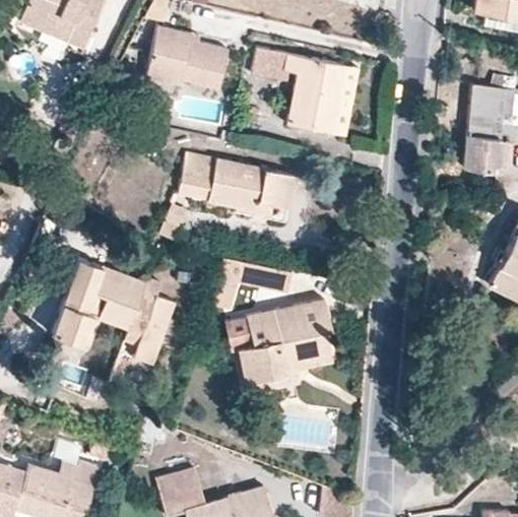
[(29,0),(20,22),(83,47),(102,0),(29,0)]
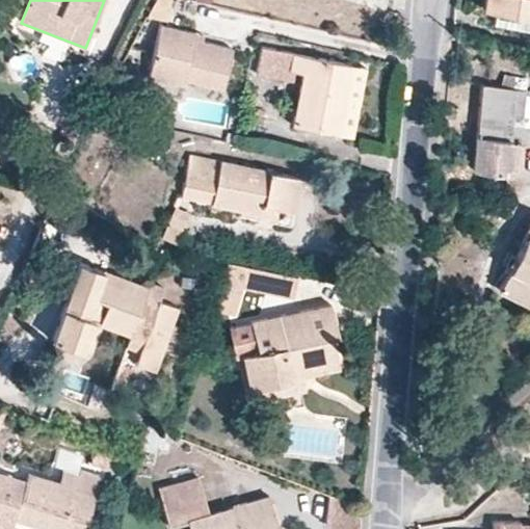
[(168,23),(174,0),(157,0),(148,19),(168,23)]
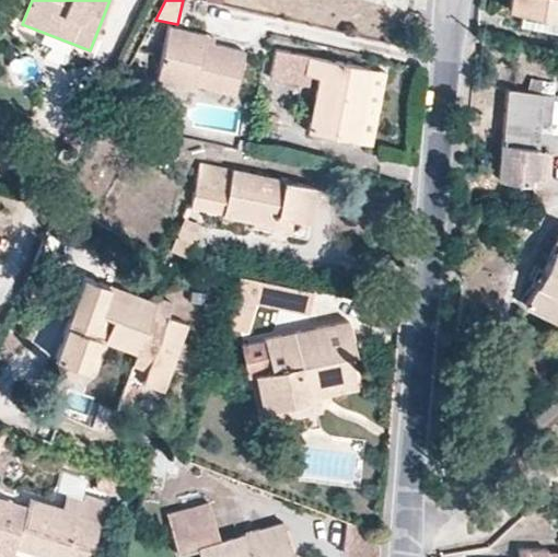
[(557,0),(511,0),(509,11),(524,13),(557,19),(557,0)]
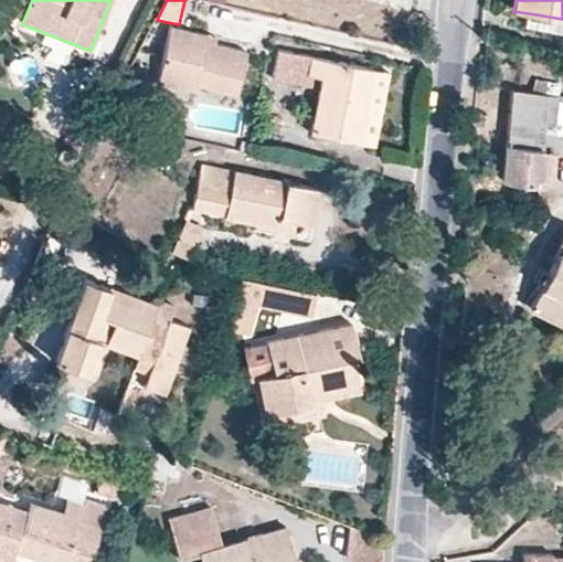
[(562,19),(529,13),(526,29),(562,34),(562,19)]
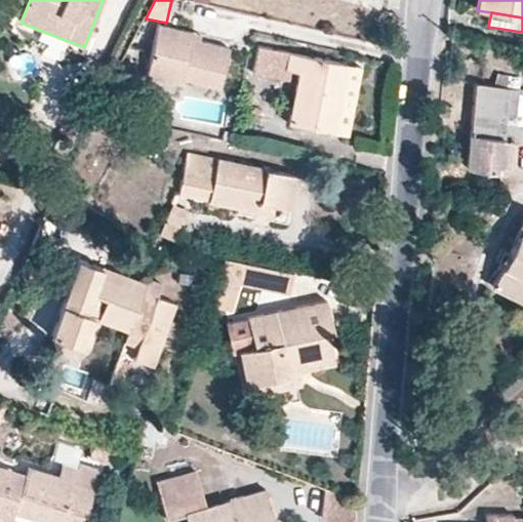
[(195,42),(196,36),(160,28),(148,78),(184,86),(185,82),(222,90),(231,50),(201,43),(195,42)]
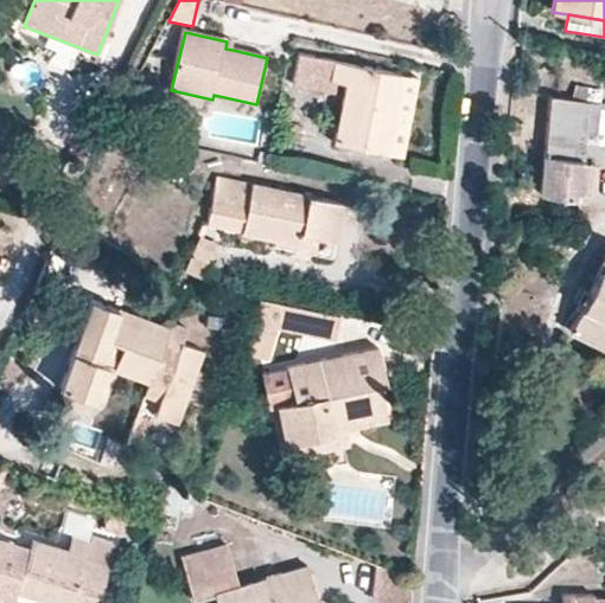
[(387,155),(403,76),(303,55),(295,87),(337,95),(338,84),(348,85),(336,146),(387,155)]
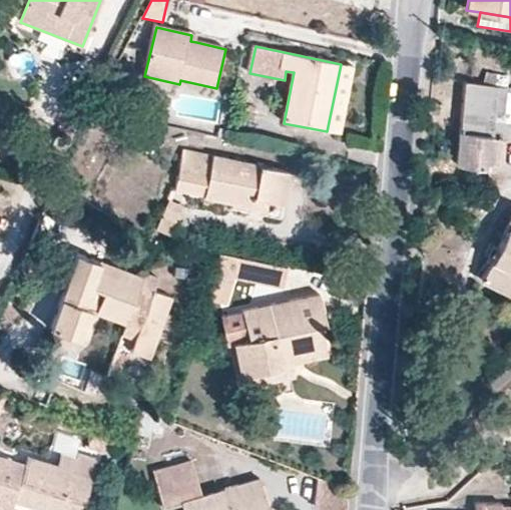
[(341,134),(355,66),(341,64),(327,131),(341,134)]
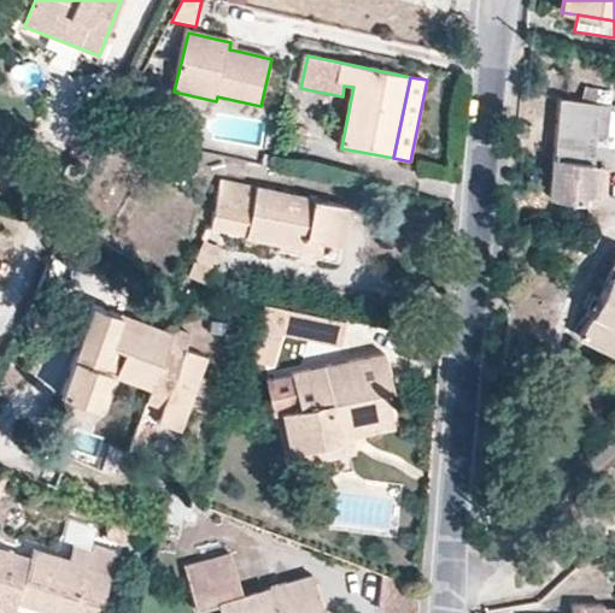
[(614,105),(561,100),(551,200),(593,204),(596,169),(598,146),(614,147),(614,105)]
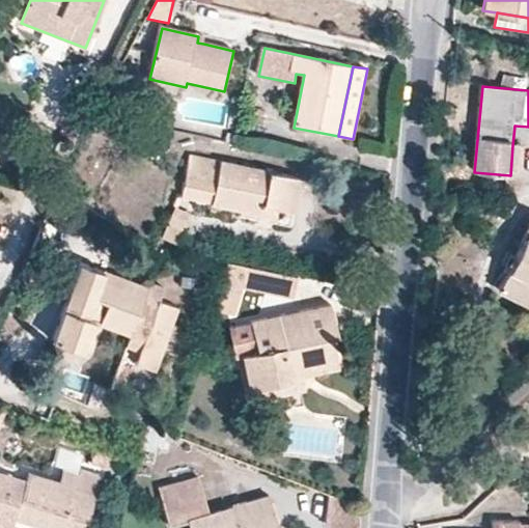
[(177,133),(164,130),(160,146),(173,149),(177,133)]
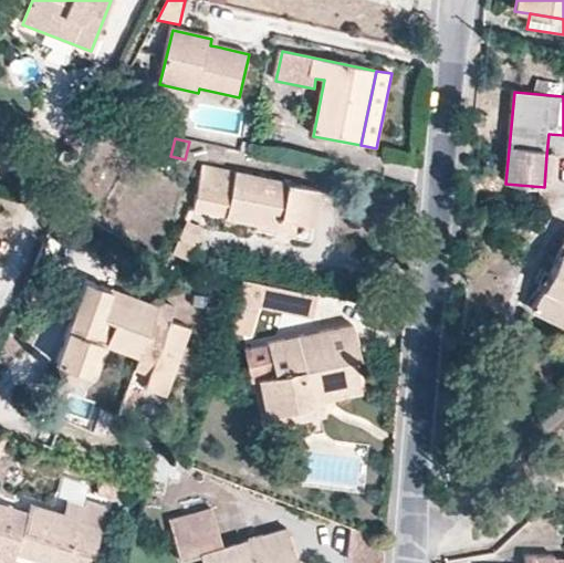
[(557,188),(561,156),(546,155),(544,187),(557,188)]
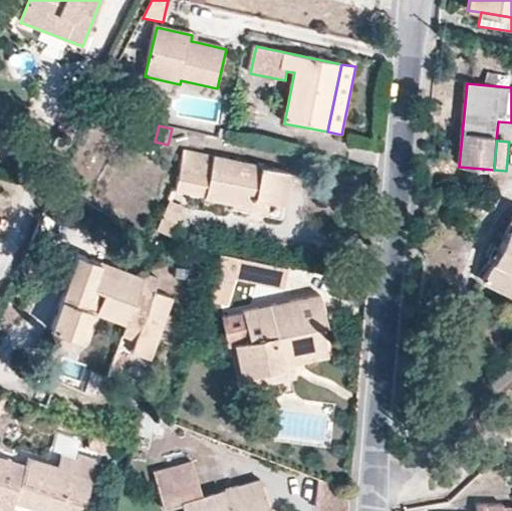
[(212,169),(214,158),(184,152),(182,163),(212,169)]
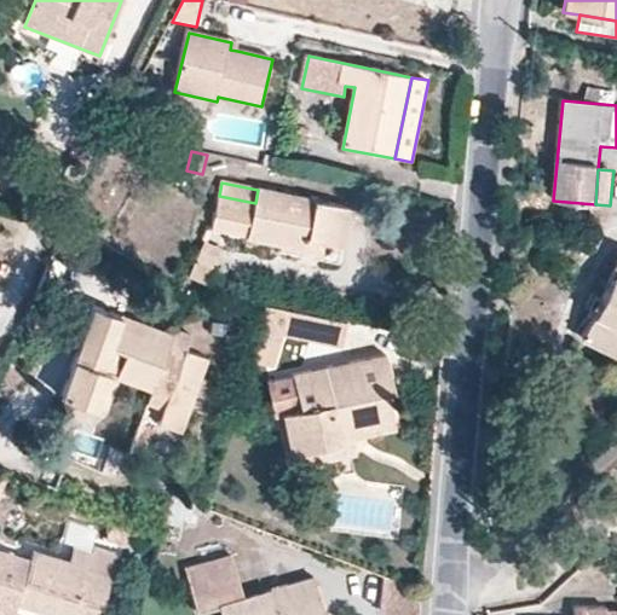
[(356,209),(258,190),(255,203),(219,196),(212,232),(323,255),(326,245),(347,249),(356,209)]
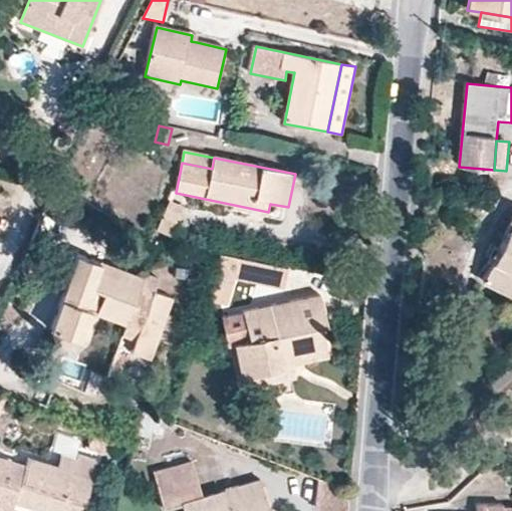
[(175,239),(188,209),(171,201),(157,231),(175,239)]
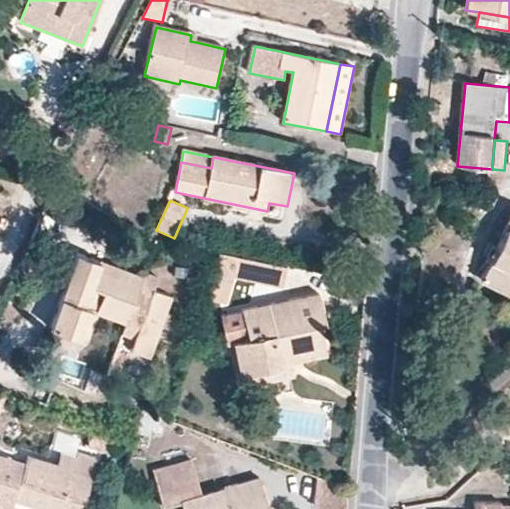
[(509,222),(481,280),(509,294),(509,222)]
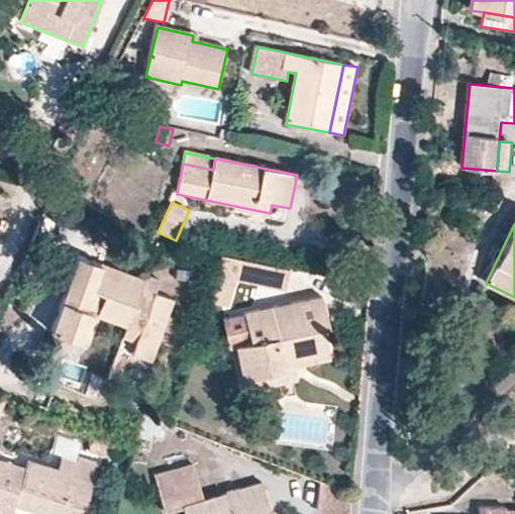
[(128,328),(145,282),(79,257),(50,332),(83,344),(94,312),(88,310),(94,292),(105,296),(98,317),(128,328)]
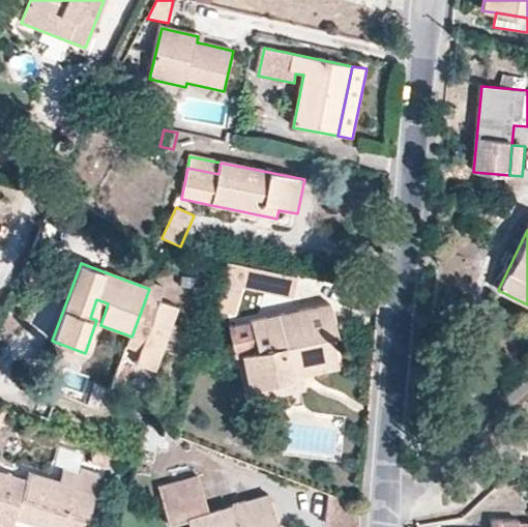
[(238,312),(242,289),(246,268),(229,265),(216,308),(238,312)]
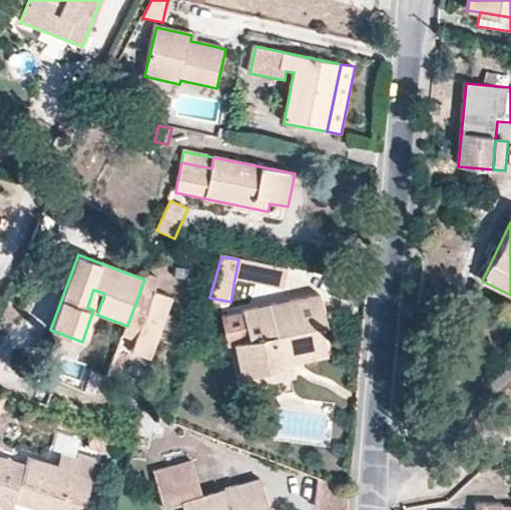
[(286,290),(290,270),(238,260),(234,280),(286,290)]
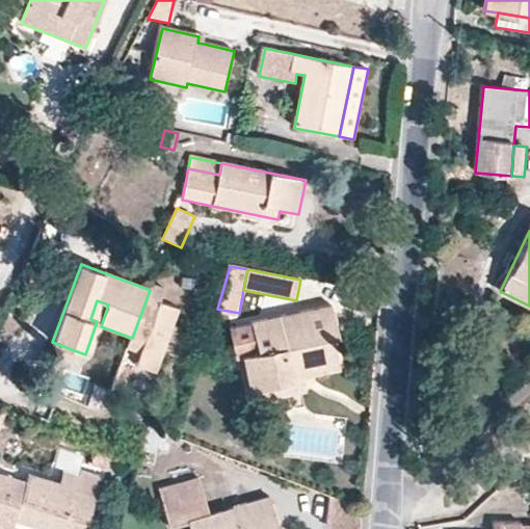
[(175,325),(181,310),(161,302),(166,289),(152,284),(150,290),(132,338),(128,349),(140,354),(136,365),(157,373),(169,341),(175,325)]
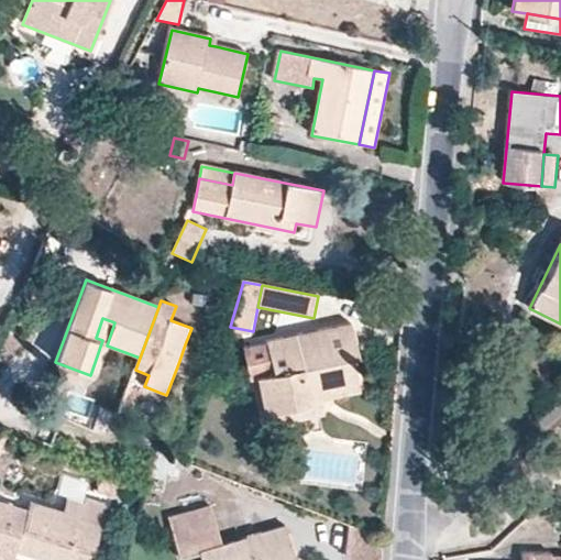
[(361,359),(352,325),(243,349),(251,381),(259,379),(266,414),(322,401),(320,390),(360,380),(355,360),(361,359)]
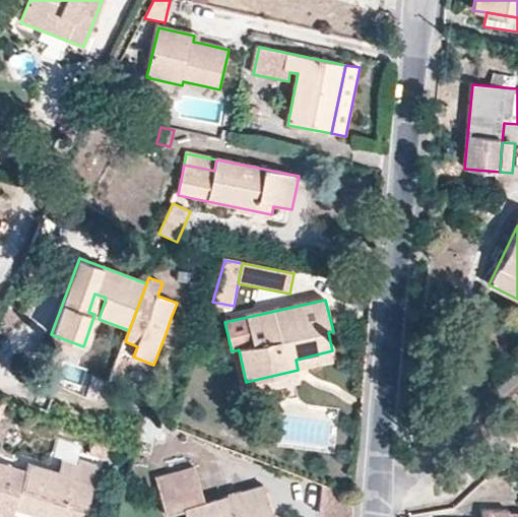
[(177,337),(182,322),(171,318),(166,333),(177,337)]
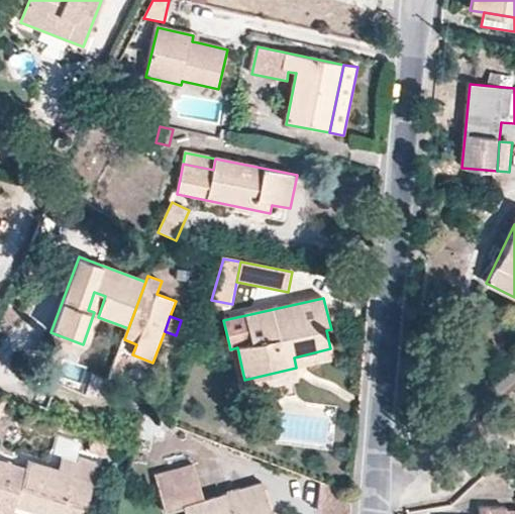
[(332,360),(330,348),(294,357),(296,368),(332,360)]
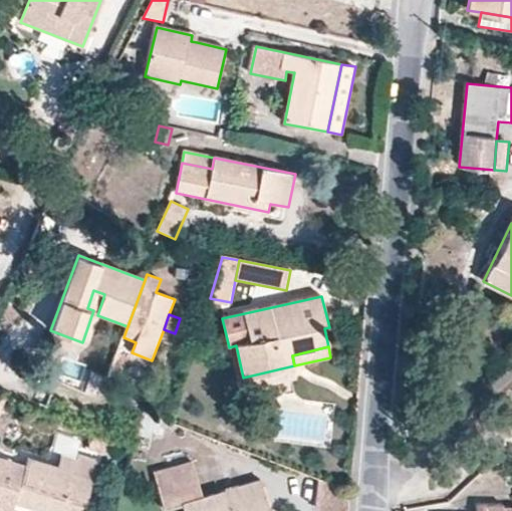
[(297,378),(294,365),(243,377),(246,390),(297,378)]
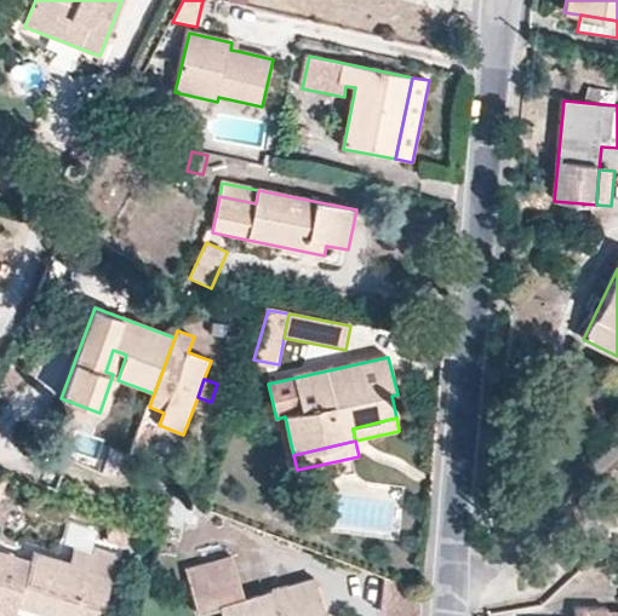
[(202,531),(210,512),(176,500),(169,518),(202,531)]
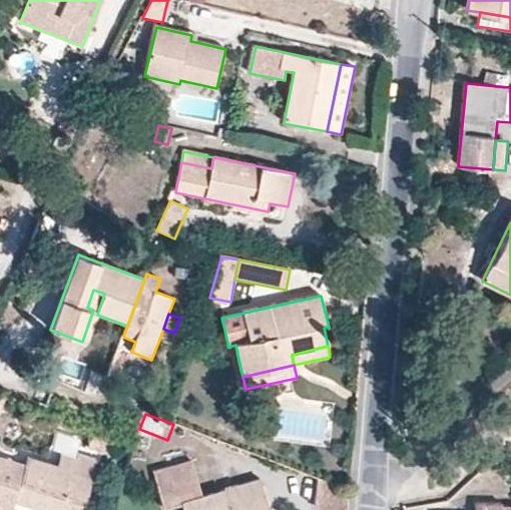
[(106,455),(111,442),(94,435),(89,448),(106,455)]
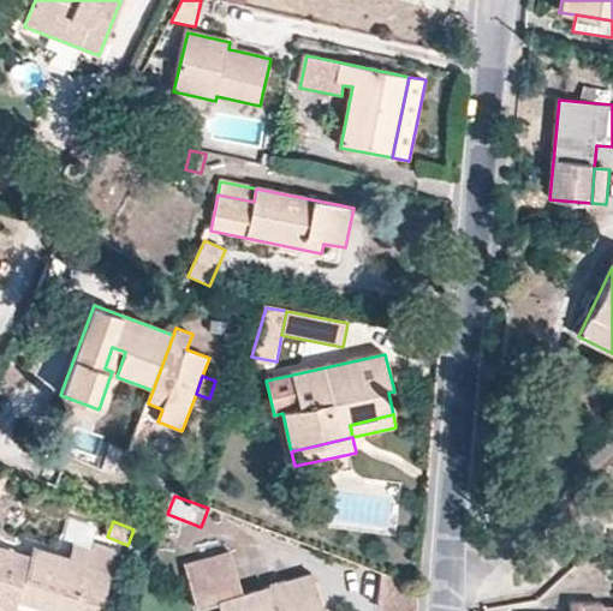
[(93,550),(88,565),(70,559),(35,549),(31,558),(0,549),(0,609),(4,610),(16,610),(21,592),(65,605),(82,610),(100,610),(118,552),(95,545),(93,550)]
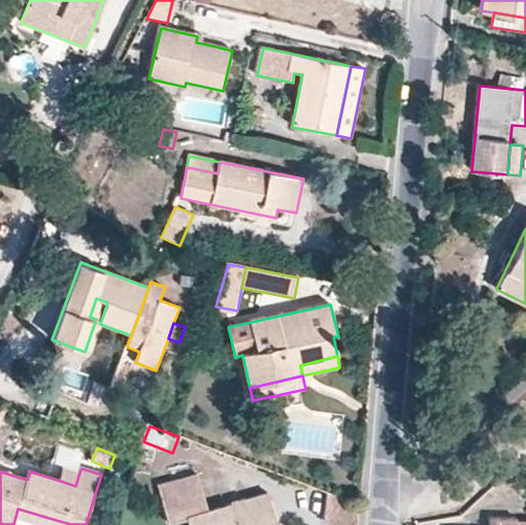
[(75,486),(79,472),(64,468),(60,481),(75,486)]
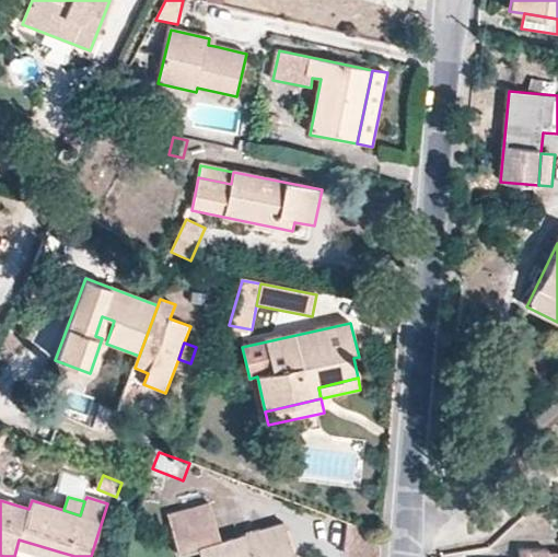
[(295,556),(287,526),(223,544),(212,503),(169,515),(181,556),(185,556),(199,553),(200,556),(295,556)]
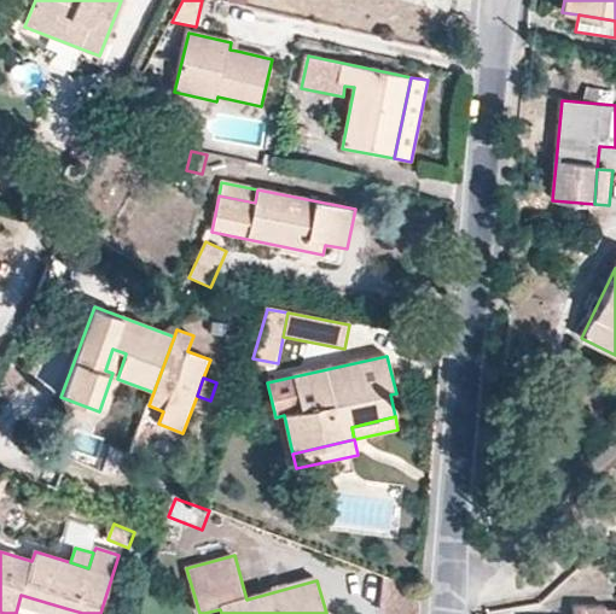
[(65,608),(21,595),(18,603),(50,613),(63,613),(65,608)]
